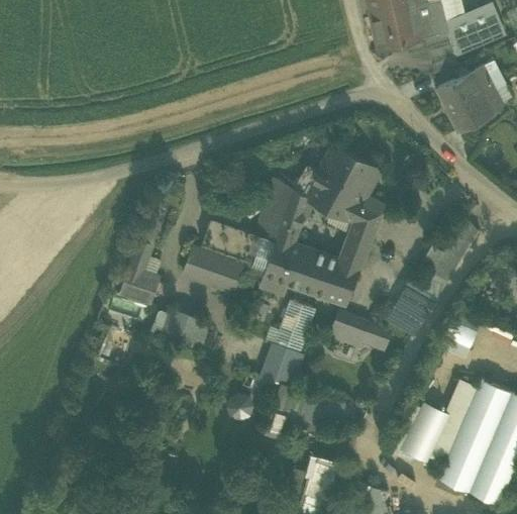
[(424,37),(425,37),(415,0),(367,0),(371,17),(378,49),(424,37)]
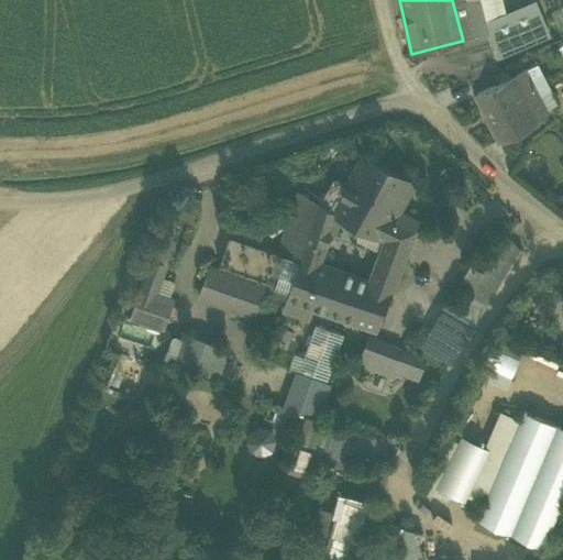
[(464,0),(452,0),(463,41),(487,34),(493,51),(525,37),(547,29),(536,2),(506,14),(486,23),(479,0),(475,0),(465,2),(464,0)]
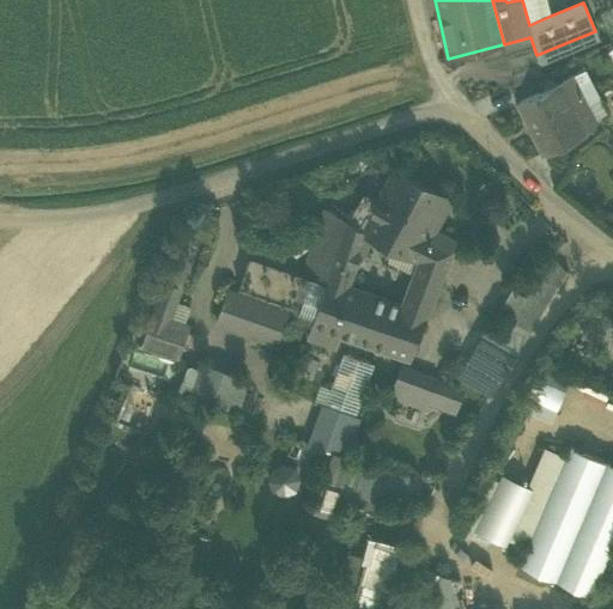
[(522,0),(529,25),(551,16),(546,0),(505,0),(507,2),(517,0),(522,0)]
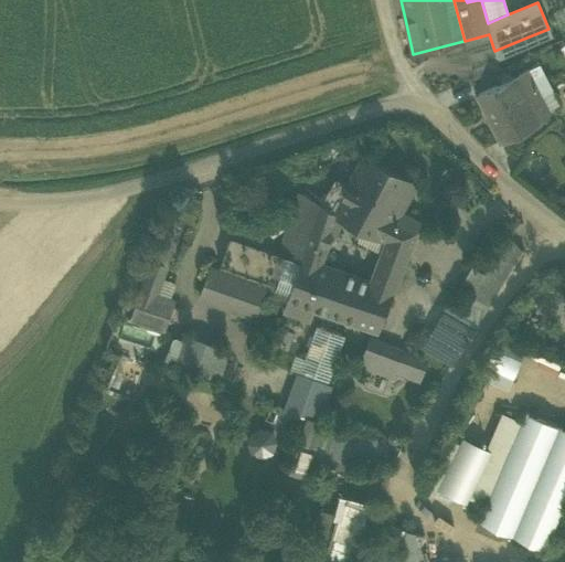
[(564,8),(552,14),(561,33),(564,31),(564,8)]
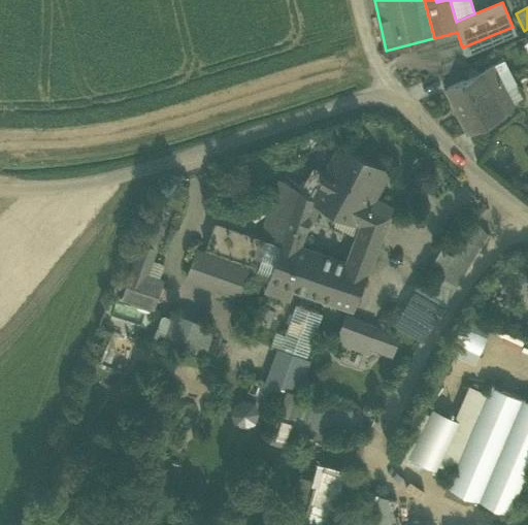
[(492,35),(495,43),(516,34),(513,27),(492,35)]
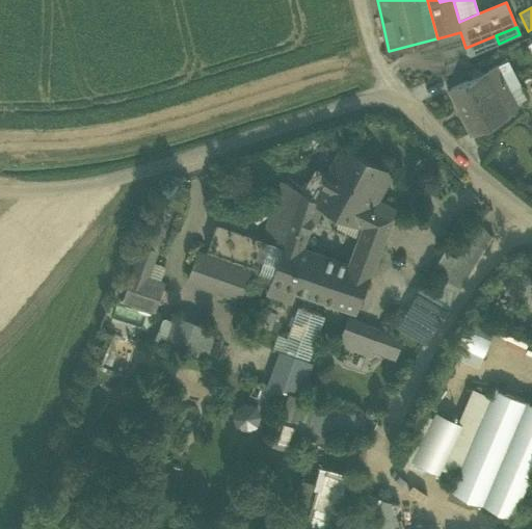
[(436,38),(444,62),(468,56),(466,48),(460,32),(437,38),(436,38)]
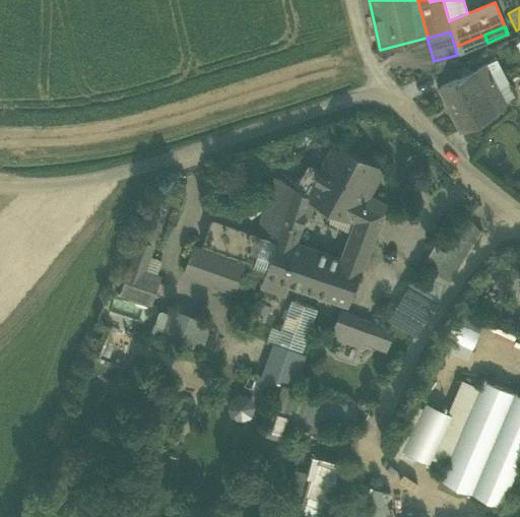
[(455,47),(457,55),(488,43),(484,35),(455,47)]
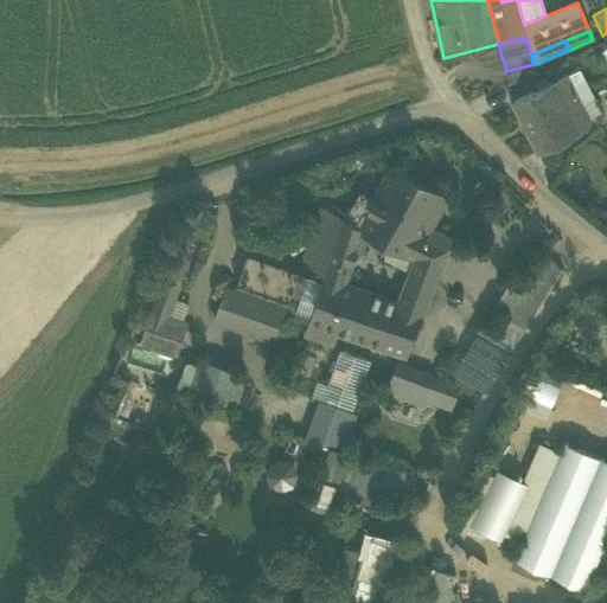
[(579,74),(568,79),(582,107),(594,101),(579,74)]
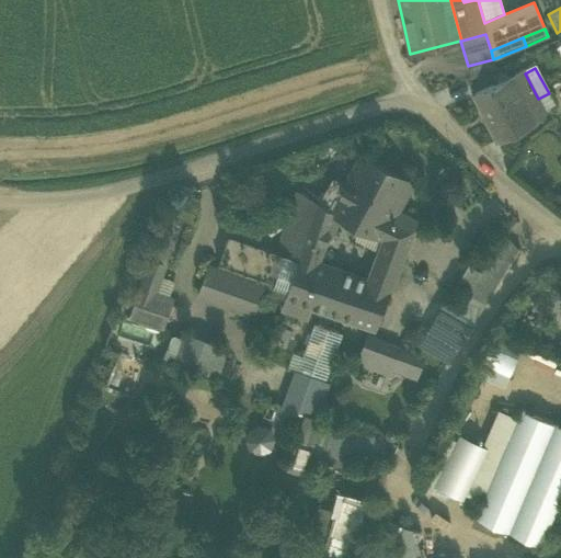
[(546,113),(538,99),(525,73),(511,79),(535,124),(546,113)]
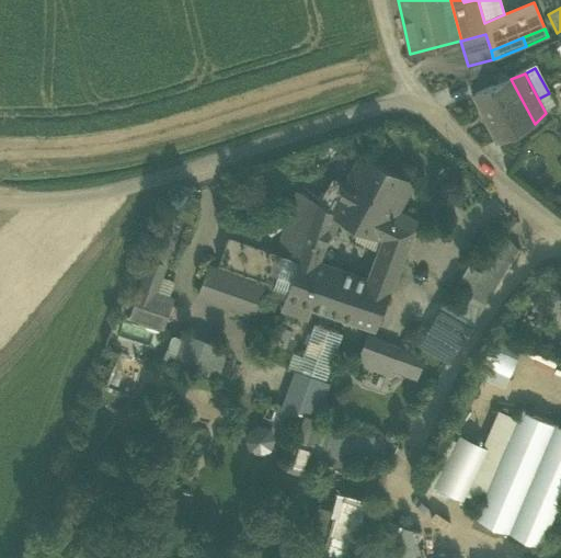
[(474,97),(496,141),(535,124),(511,79),(474,97)]
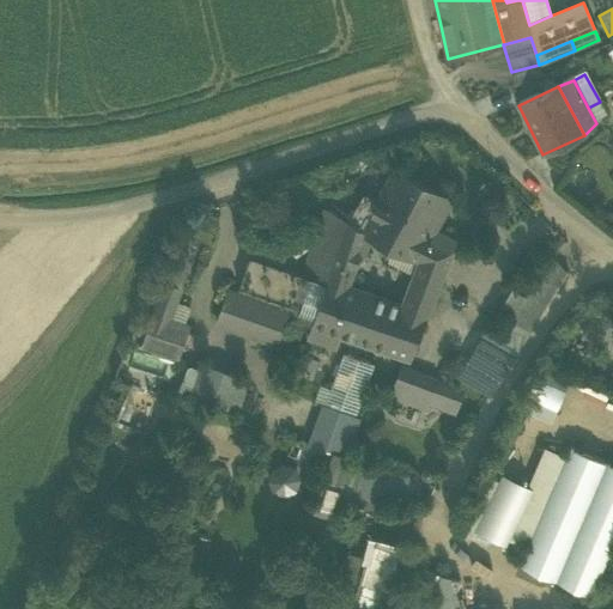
[(607,117),(600,102),(588,108),(596,123),(607,117)]
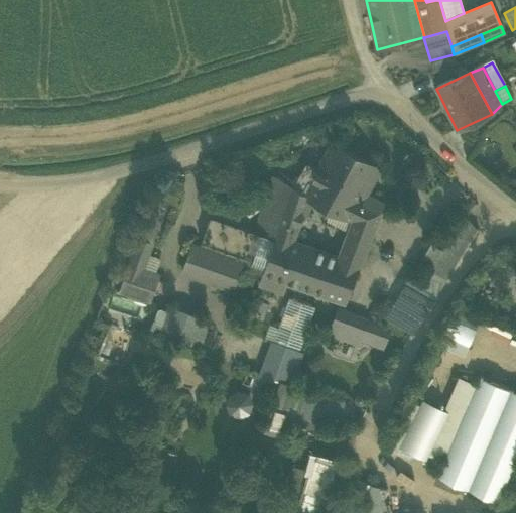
[(286,283),(345,304),(359,267),(339,259),(292,243),(302,212),(307,214),(311,201),(332,212),(352,222),(348,233),(347,235),(369,242),(383,205),(365,195),(378,170),(332,145),(317,171),(305,196),(292,188),(291,187),(263,275),(286,283)]
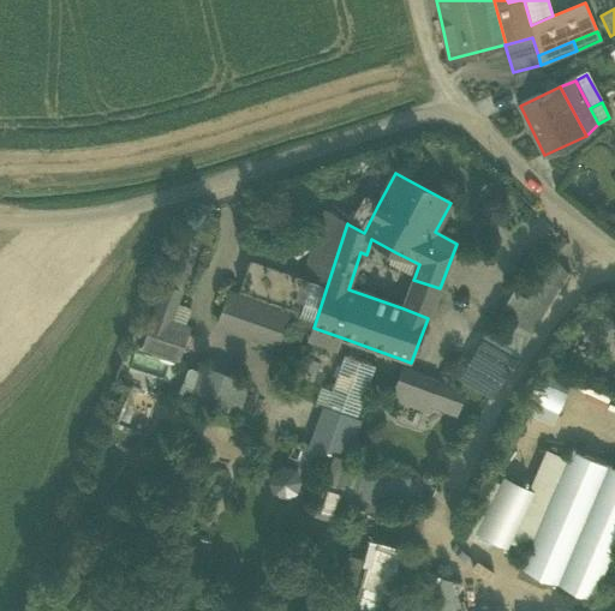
[(364,233),(378,204),(364,196),(348,225),(364,233)]
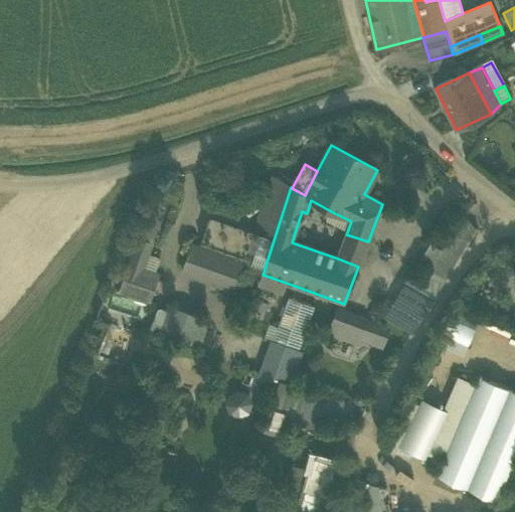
[(274,178),(254,233),(235,227),(211,218),(209,217),(200,244),(245,261),(242,269),(263,275),(291,187),(274,178)]
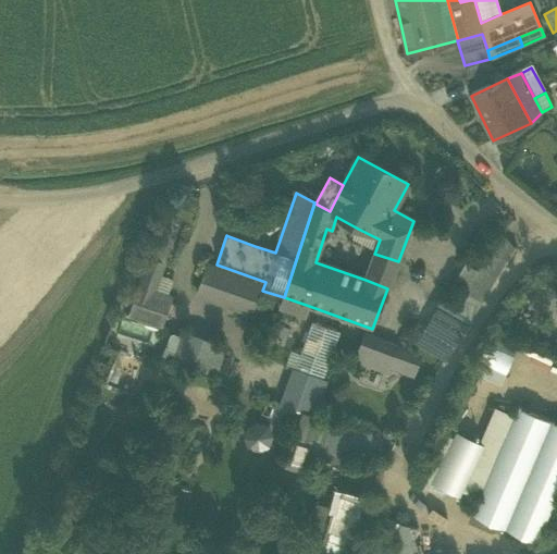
[(234,223),(229,236),(255,246),(260,233),(234,223)]
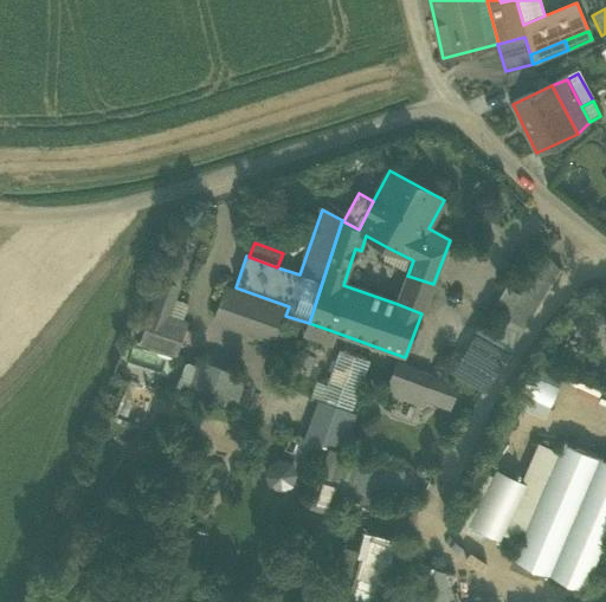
[(382,260),(408,273),(413,260),(389,248),(382,260)]
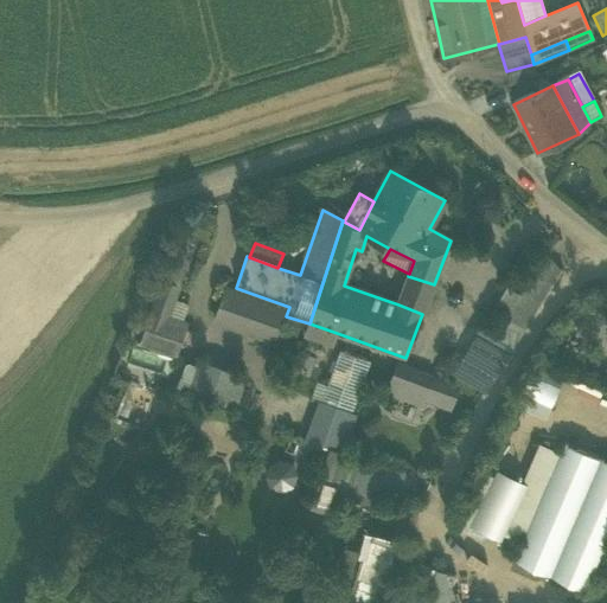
[(504,318),(524,331),(538,308),(561,271),(545,255),(519,295),(511,290),(497,314),(504,318)]
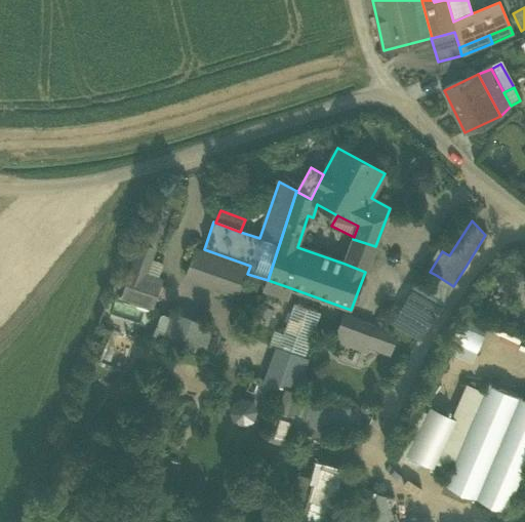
[(140,246),(153,250),(155,251),(164,227),(148,222),(139,245),(140,246)]
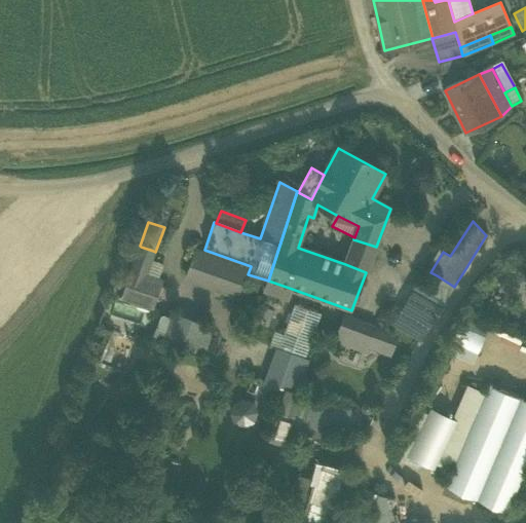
[(353,239),(349,251),(371,259),(376,247),(353,239)]
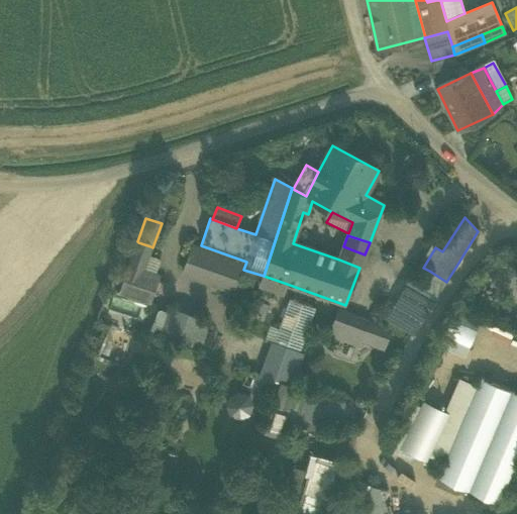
[(132,262),(143,266),(150,246),(138,242),(132,262)]
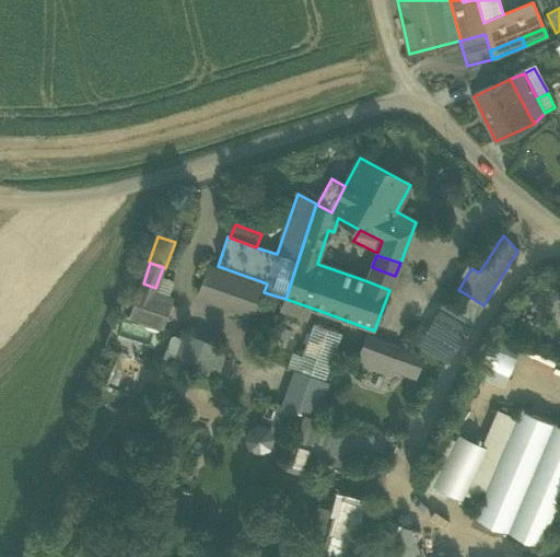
[(389,290),(395,276),(372,267),(371,269),(368,281),(389,290)]
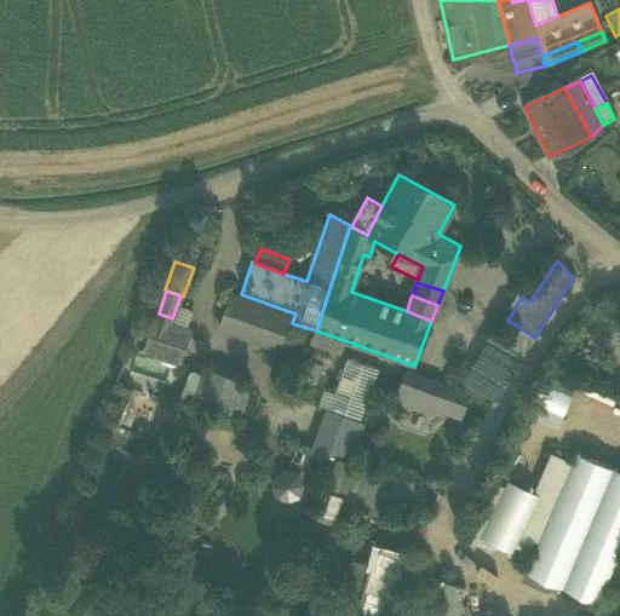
[(219,328),(279,349),(290,320),(230,298),(219,328)]
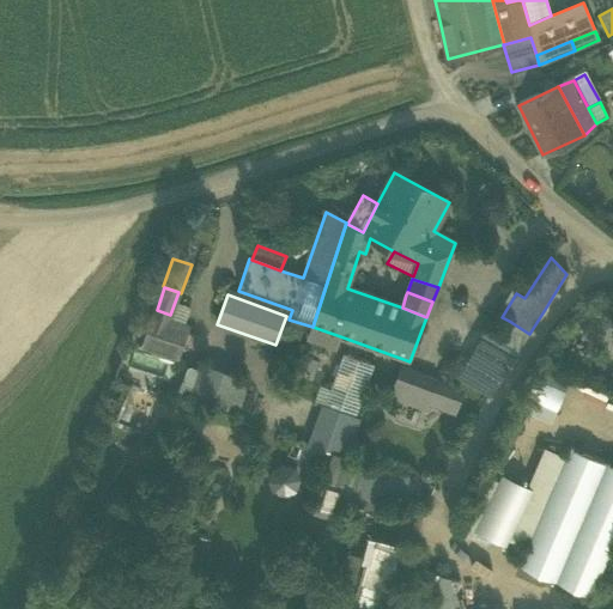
[(144,348),(176,360),(187,330),(168,323),(170,315),(157,310),(144,348)]
